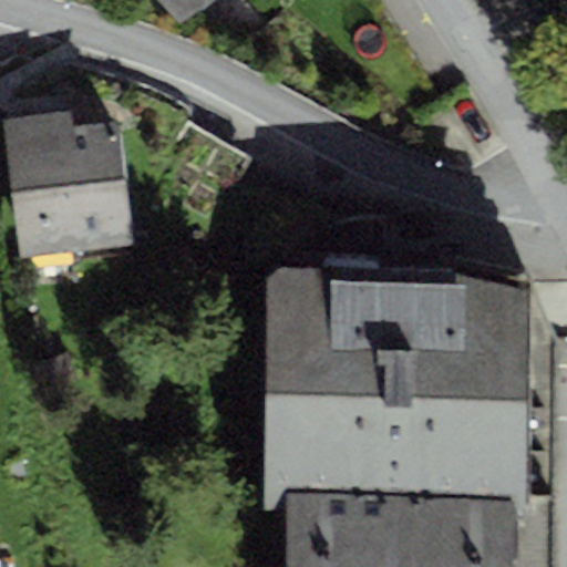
[(153,0),(175,24),(200,0),(153,0)]
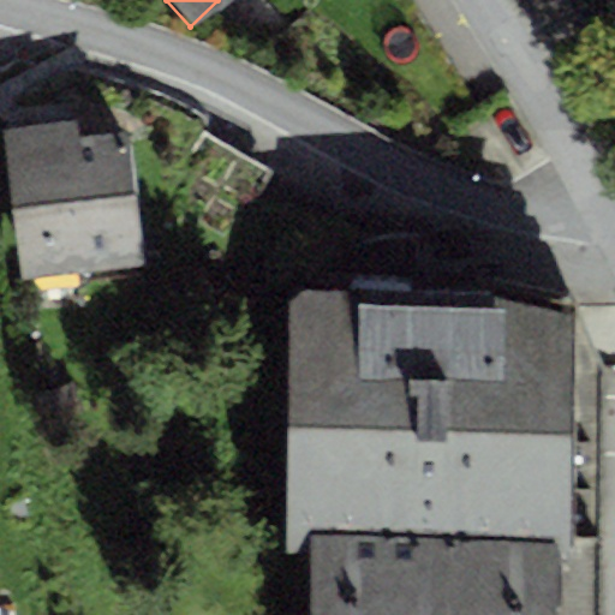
[(78,118),(4,126),(22,275),(144,260),(127,130),(81,135),(78,118)]
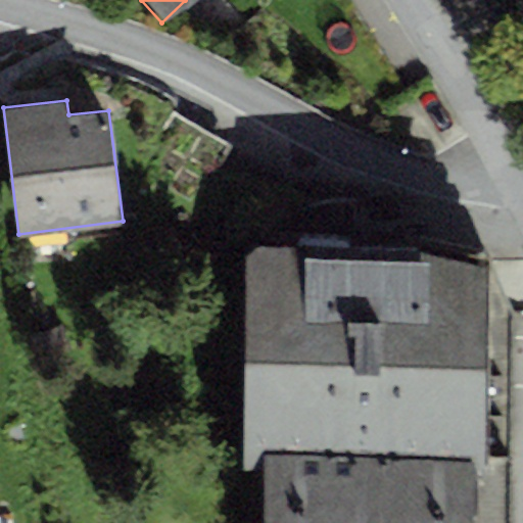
[(494,256),(252,247),(244,450),(265,450),(474,459),(486,460),(494,256)]
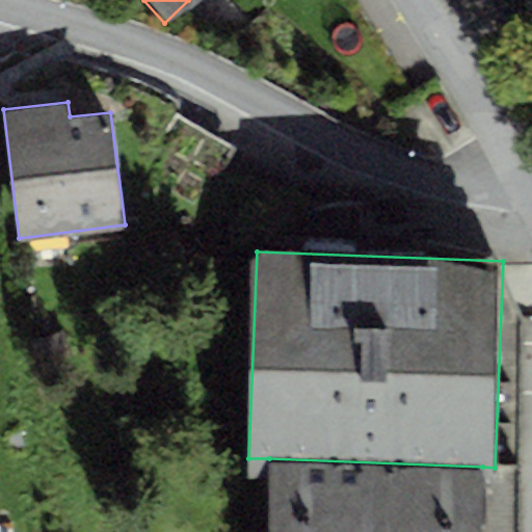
[(495,468),(482,467),(481,531),(519,531),(522,318),(503,261),(495,468)]
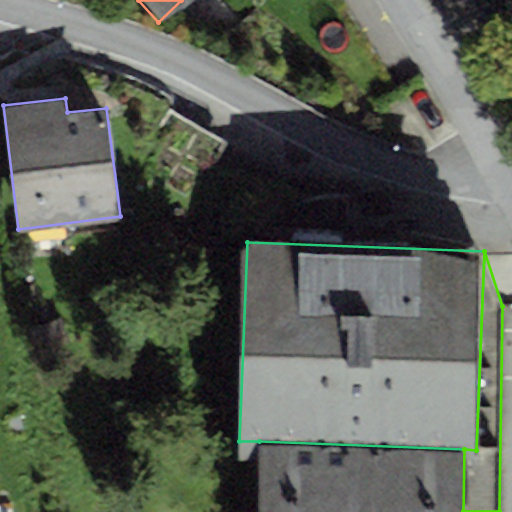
[(463,511),(464,449),(259,441),(257,511),(463,511)]
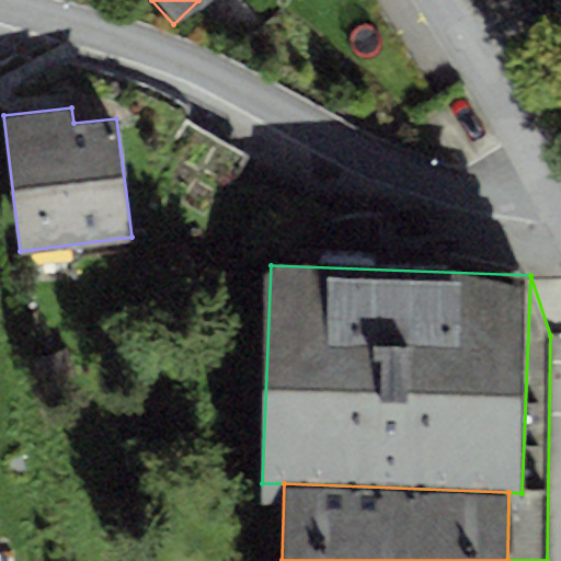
All buildings are outlined.
